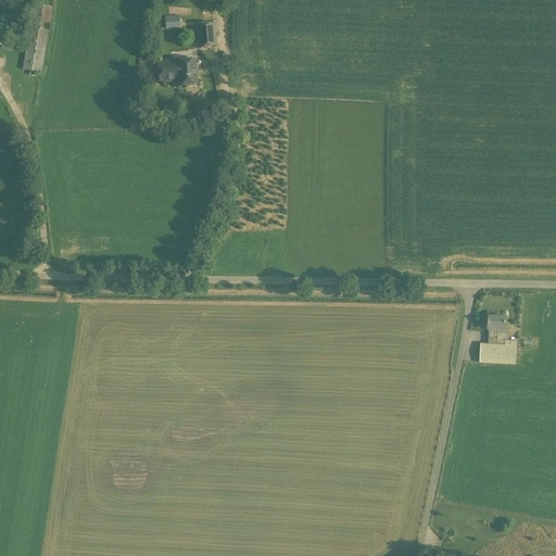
[(52,8),(34,4),(22,70),(41,74),(52,8)]
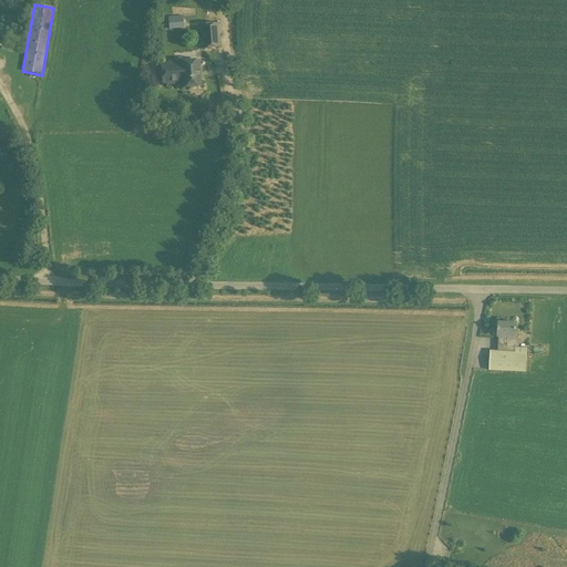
[(167,17),(168,30),(183,29),(182,16),(167,17)]
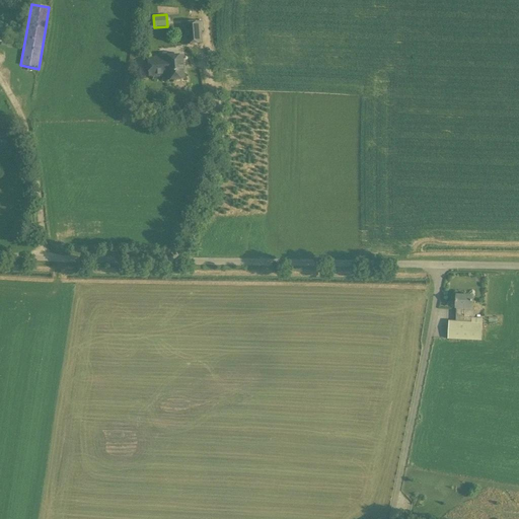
[(202,22),(183,24),(186,45),(201,44),(201,32),(203,31),(202,22)]
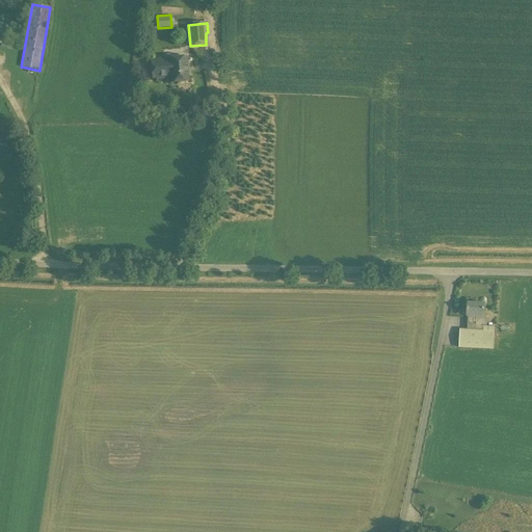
[(169,78),(169,83),(188,81),(186,57),(168,59),(152,61),(153,79),(169,78)]
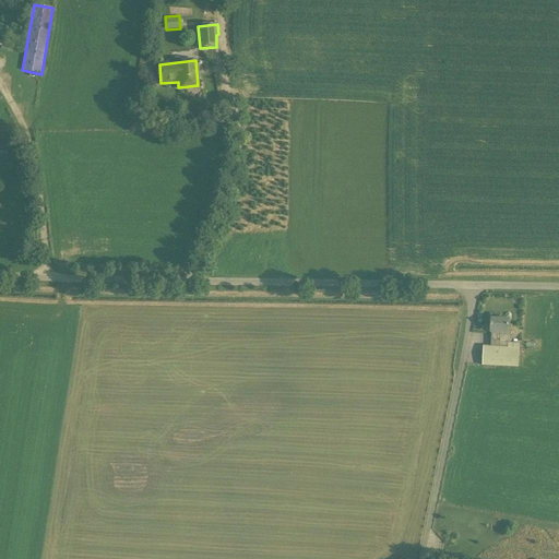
[(511,333),(509,333),(509,320),(491,319),(490,346),(484,346),(483,366),(519,368),(520,343),(511,343),(511,333)]
